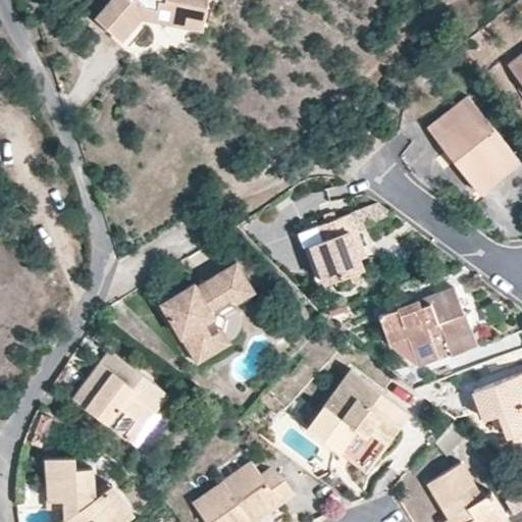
[(107,0),(94,16),(122,40),(144,18),(203,30),(208,0),(107,0)]
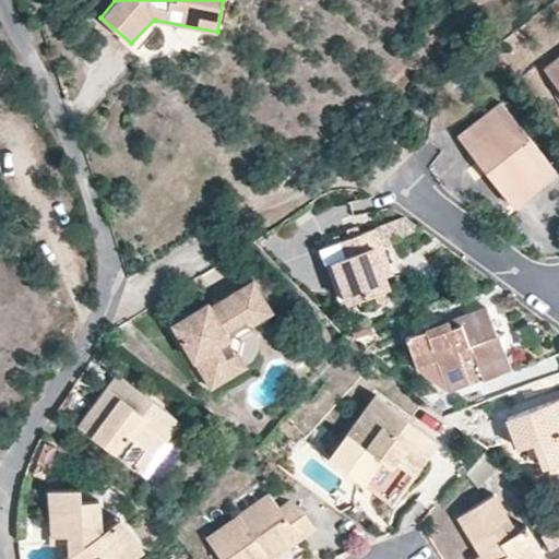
[(519,39),(513,32),(501,39),(508,48),(519,39)]
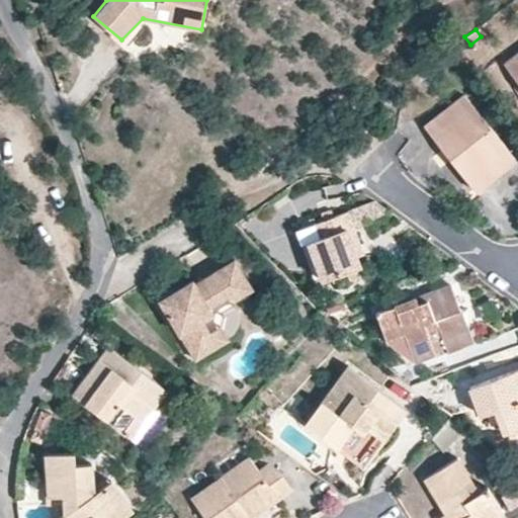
[(517,50),(502,62),(517,83),(517,50)]
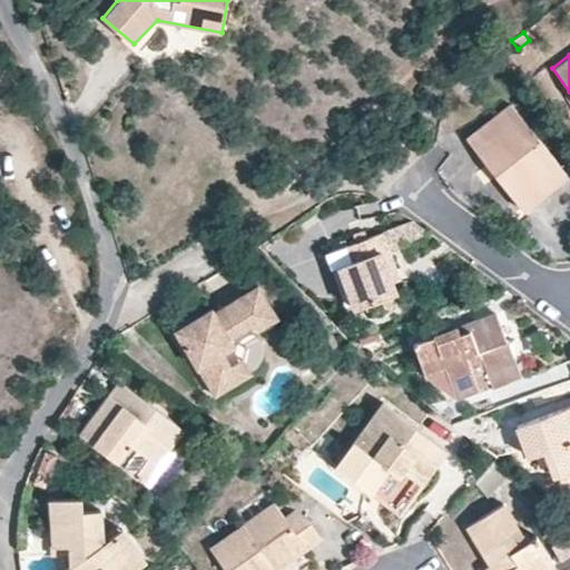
[(567,175),(510,104),(465,138),(522,210),(567,175)]
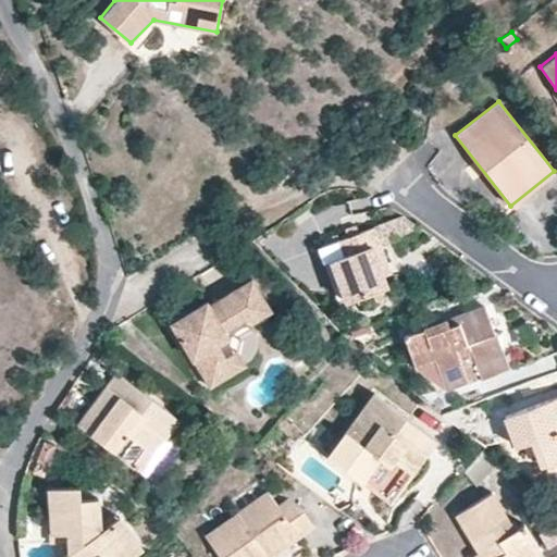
[(422,229),(403,214),(374,225),(382,244),(422,229)]
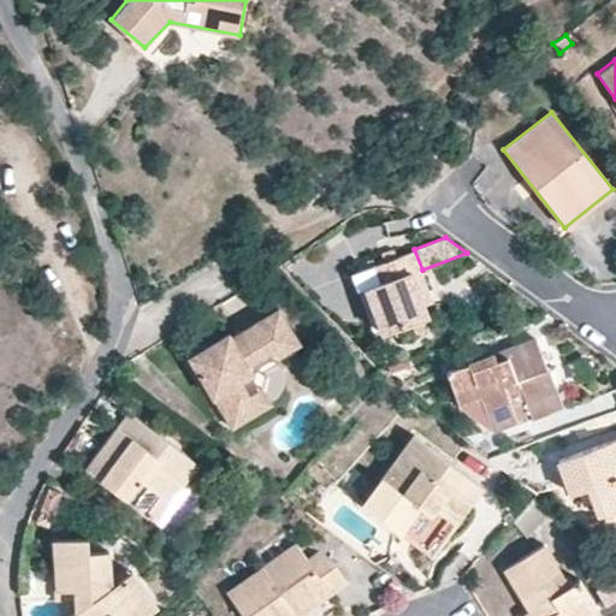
[(422,270),(414,249),(396,255),(394,248),(378,254),(380,262),(351,274),(359,290),(365,286),(381,335),(412,323),(415,331),(418,332),(421,332),(424,332),(427,327),(424,318),(431,315),(426,303),(414,272),(422,270)]
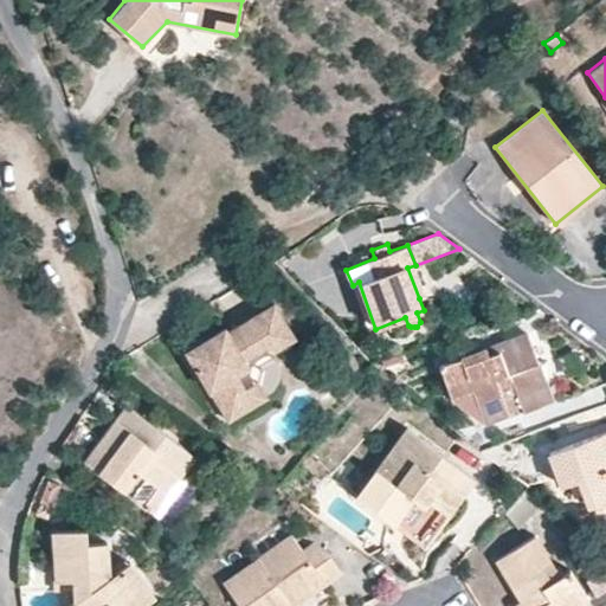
[(426,296),(416,265),(407,268),(419,298),(426,296)]
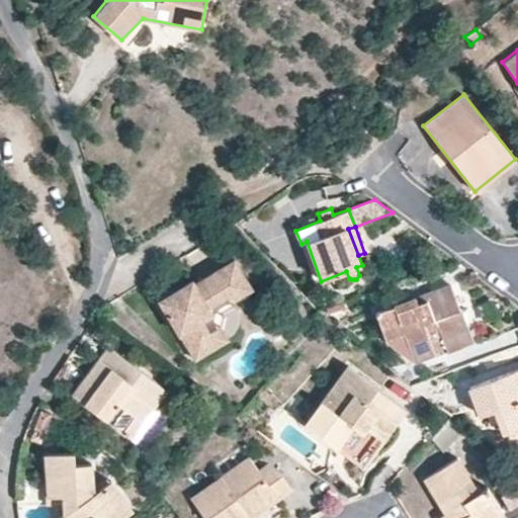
[(250,282),(232,254),(192,277),(189,273),(156,294),(183,339),(200,328),(192,316),(204,308),(201,303),(222,290),(225,296),(250,282)]
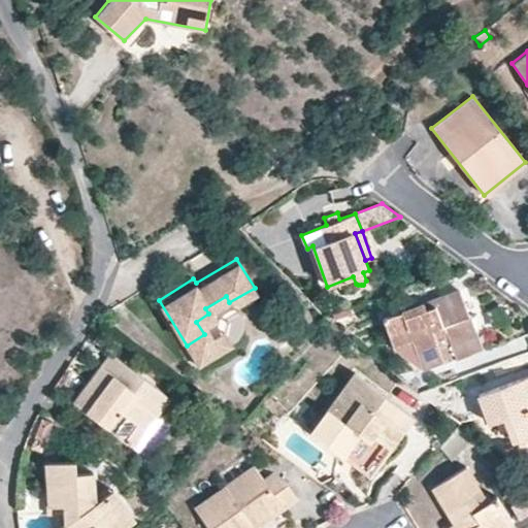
[(469,316),(459,289),(401,309),(401,310),(383,318),(394,348),(411,341),(416,351),(438,343),(433,330),(443,328),(442,325),(444,325),(456,357),(457,359),(482,349),(469,316)]
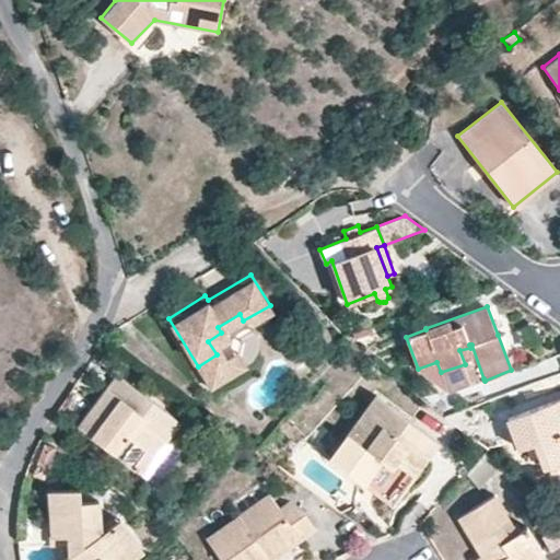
[(230,336),(246,326),(243,321),(240,314),(218,327),(222,333),(208,341),(217,354),(198,366),(207,381),(243,359),(230,336)]
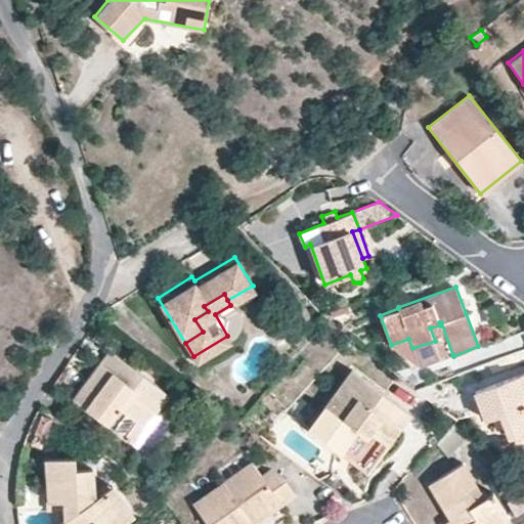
[(452,354),(441,322),(439,322),(440,325),(430,328),(435,341),(412,348),(420,367),(441,358),(452,354)]
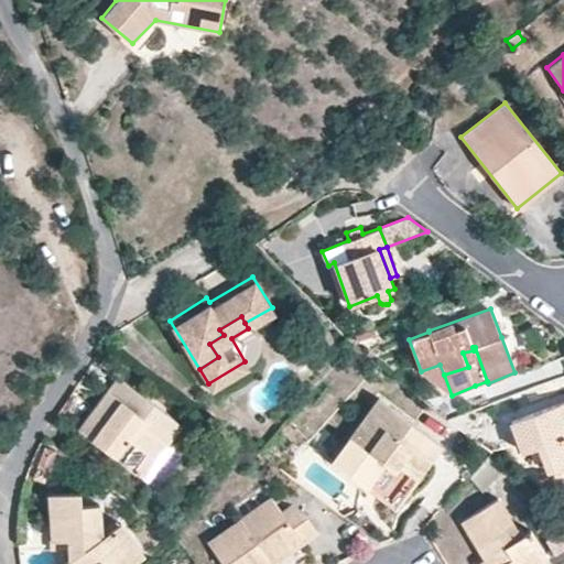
[(182,424),(118,376),(78,429),(143,478),(182,424)]
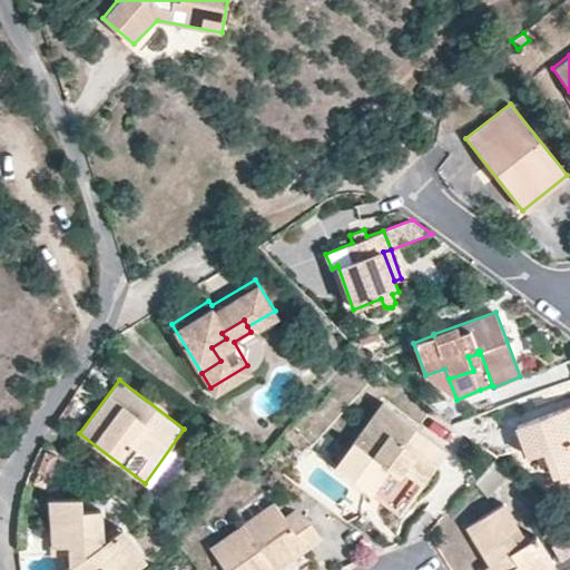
[(569,460),(569,396),(514,418),(526,449),(541,442),(551,468),(569,460)]
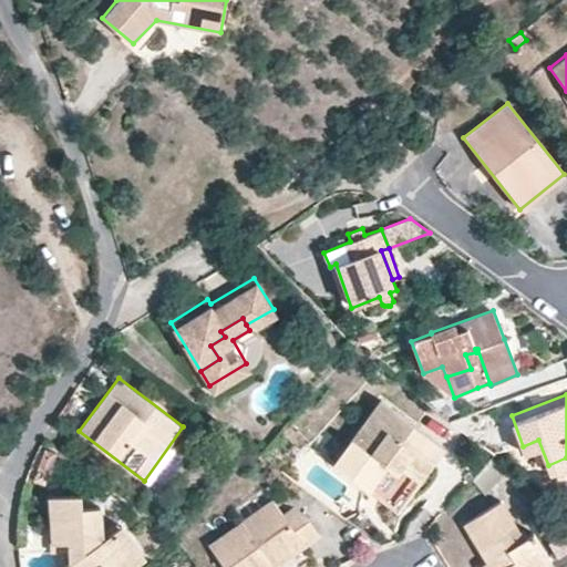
[(446,449),(380,400),(333,464),(370,491),(387,466),(398,474),(402,470),(421,483),(446,449)]
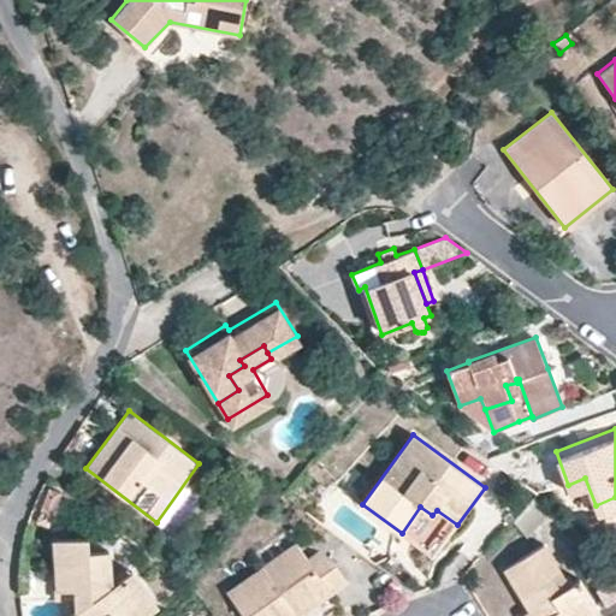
[(325,511),(317,503),(312,509),(320,517),(325,511)]
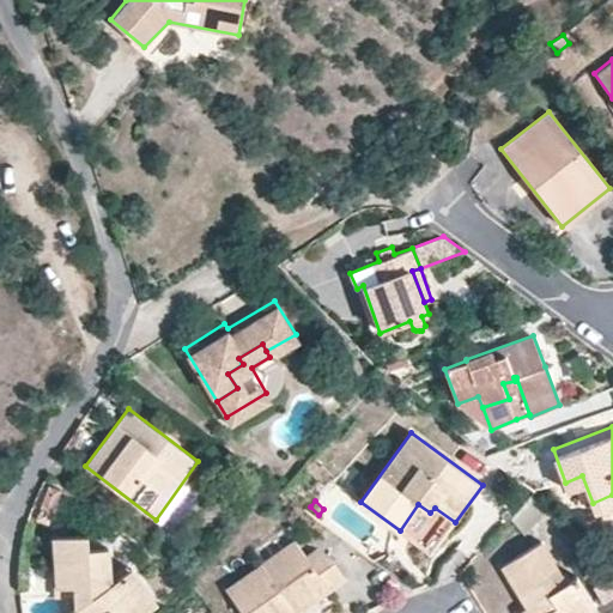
[(56,505),(42,502),(36,520),(49,526),(56,505)]
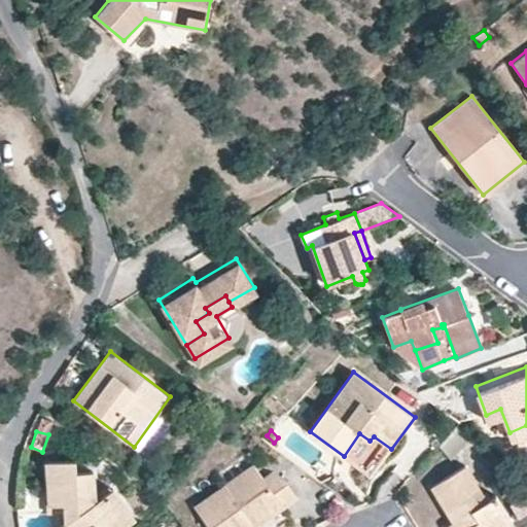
[(123,526),(136,518),(114,487),(97,499),(95,470),(76,471),(76,459),(45,460),(48,504),(63,503),(63,513),(64,523),(57,526),(123,526)]
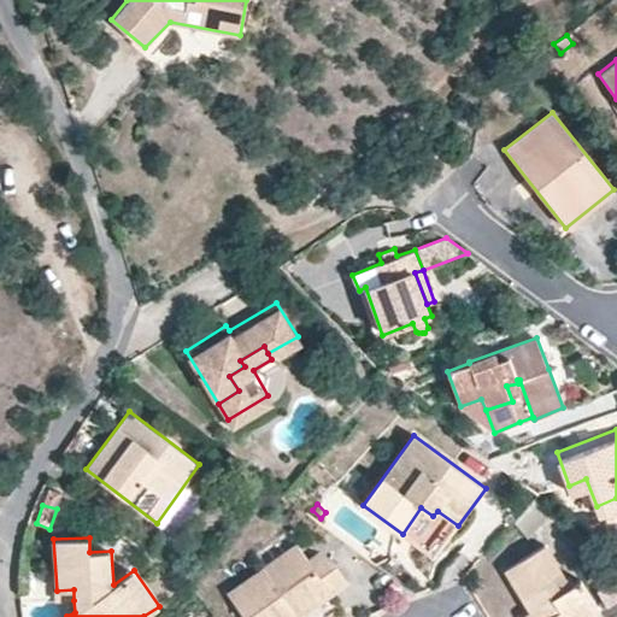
[(307,559),(297,542),(227,592),(244,616),(300,616),(333,595),(348,585),(334,563),(318,552),(307,559)]
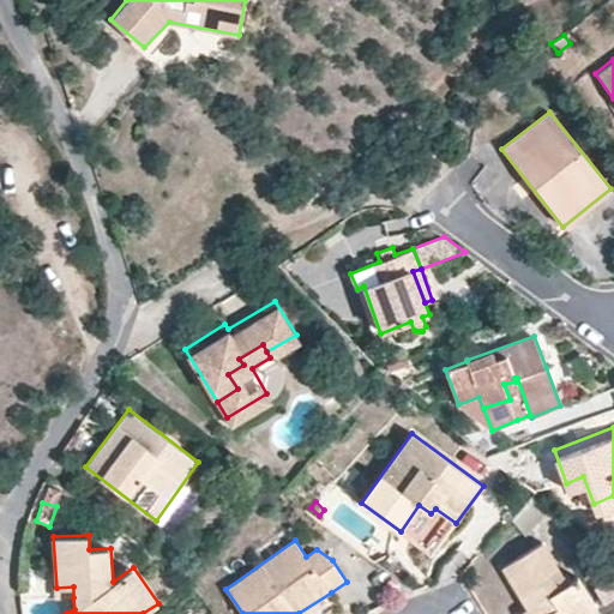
[(567,583),(542,542),(501,567),(527,609),(529,613),(593,613),(599,611),(577,576),(567,583)]
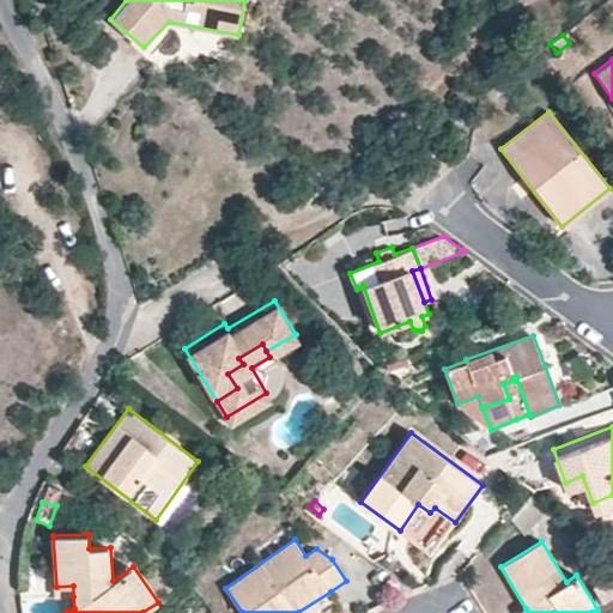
[(605,605),(612,599),(612,578),(595,590),(605,605)]
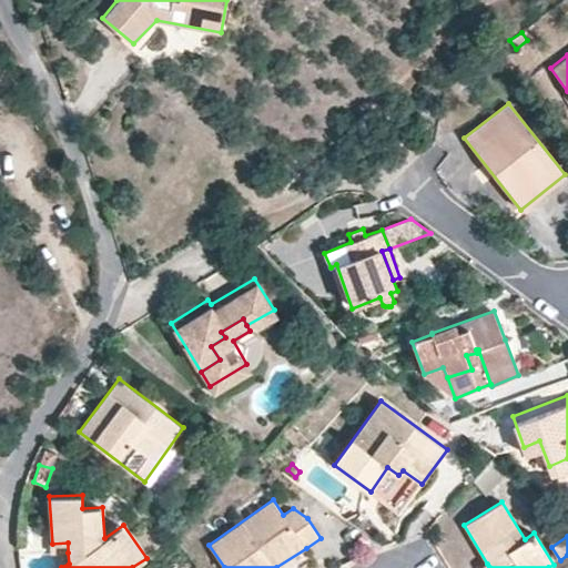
[(68,543),(52,544),(52,554),(68,553),(68,543)]
